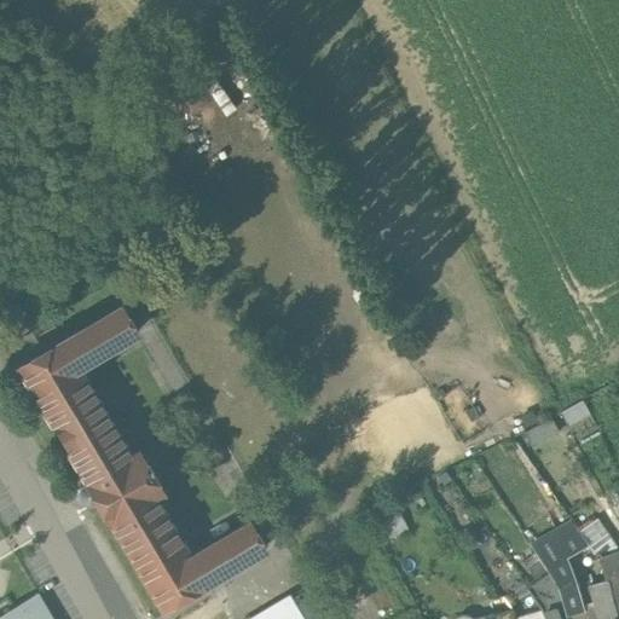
[(128,456),(76,369),(134,334),(117,306),(17,368),(86,481),(81,484),(77,487),(79,495),(86,502),(93,501),(106,524),(111,524),(162,609),(264,548),(247,521),(190,556),(154,497),(162,491),(137,450),(128,456)]
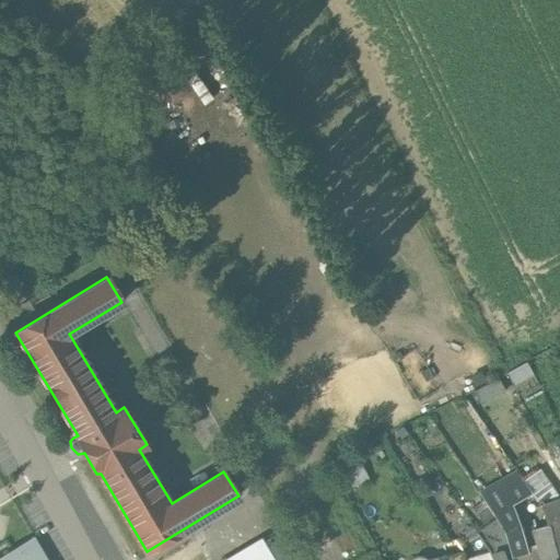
[(548,500),(518,451),(506,458),(538,503),(548,500)]
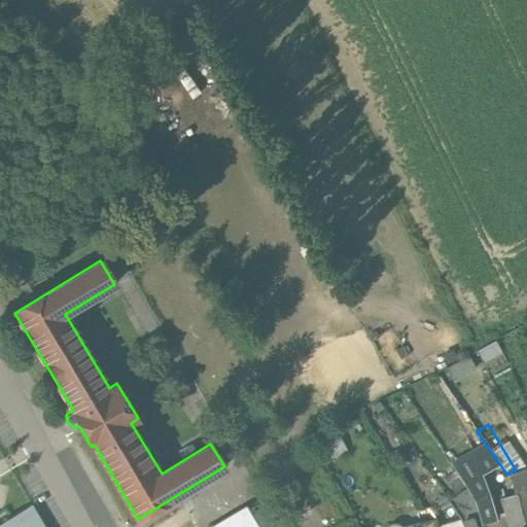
[(526,526),(526,470),(525,468),(516,470),(506,473),(513,483),(516,493),(524,526),(526,526)]
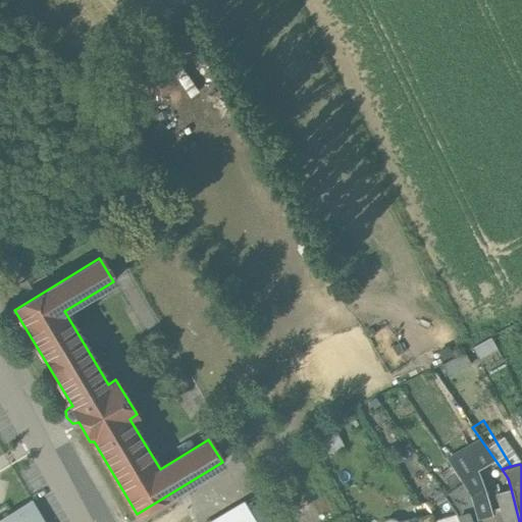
[(519,521),(511,488),(494,492),(499,508),(504,510),(502,514),(504,521),(519,521)]
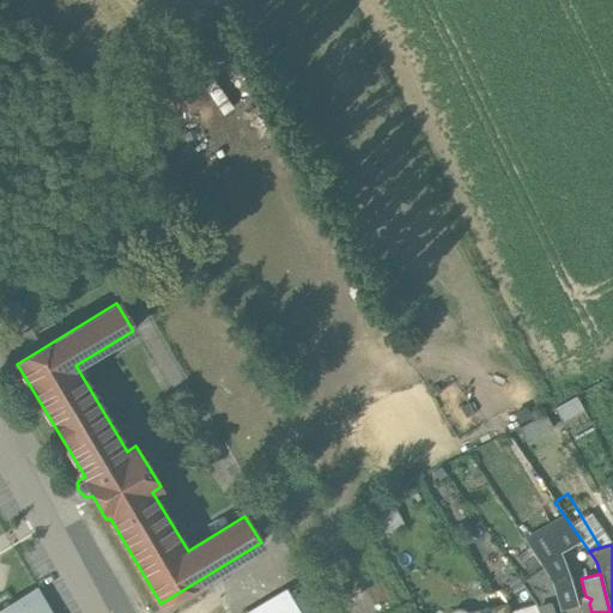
[(298,612),(286,592),(248,612),(298,612)]
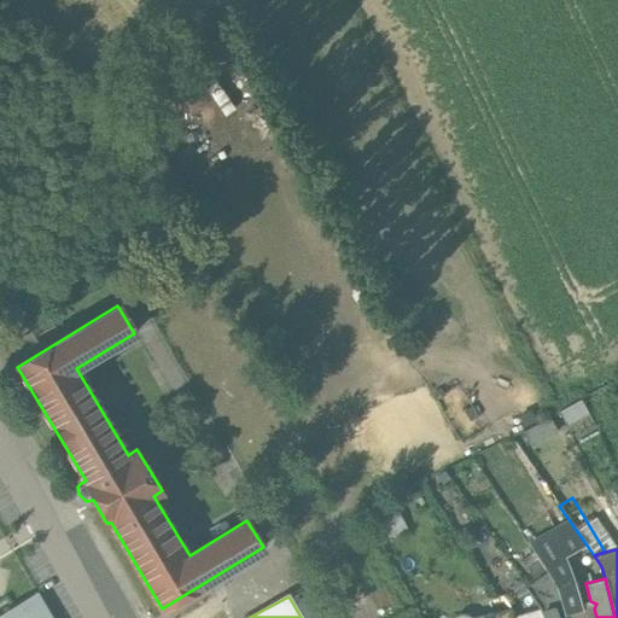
[(46,617),(35,598),(24,604),(0,617),(46,617)]
